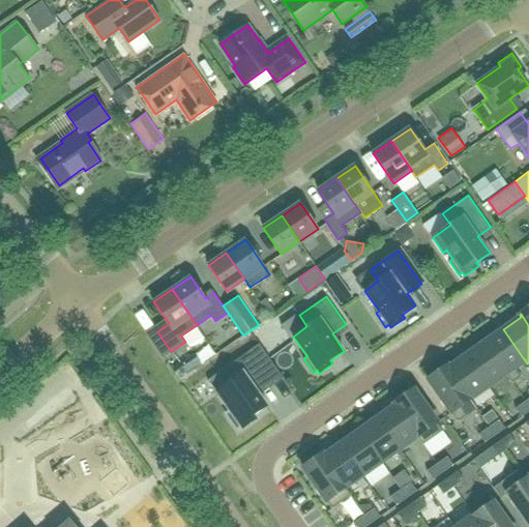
[(259,343),(269,335),(261,323),(259,325),(251,330),(259,343)]
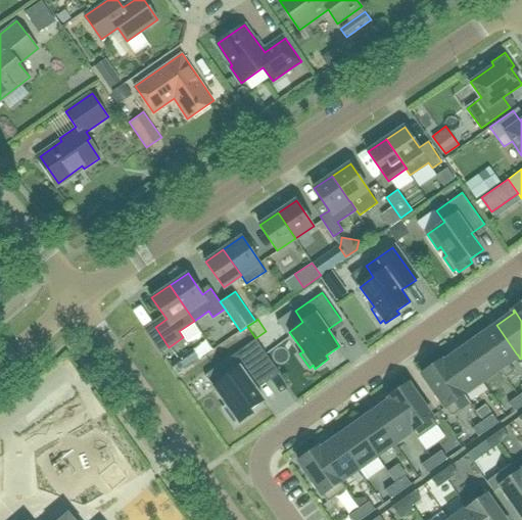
[(517,355),(496,325),(478,337),(501,369),(506,377),(514,370),(508,361),(517,355)]
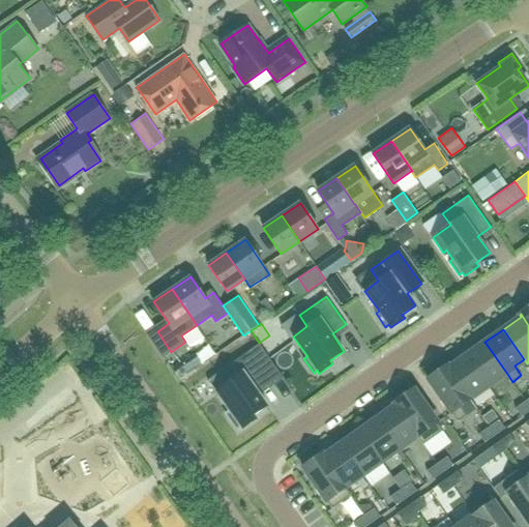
[(468,353),(490,383),(505,372),(507,374),(485,342),(468,353)]
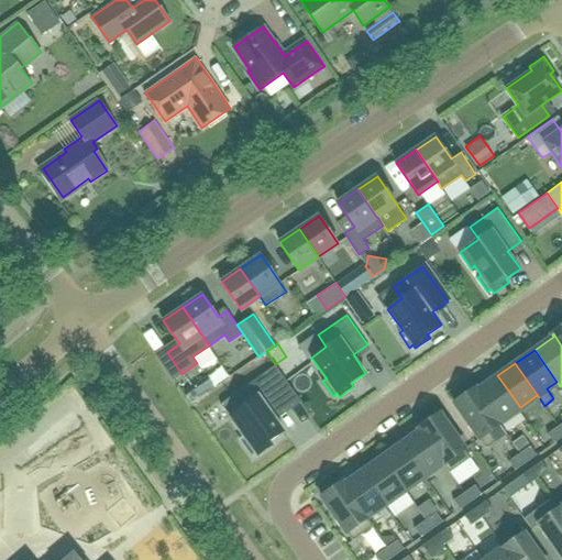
[(257,454),(272,445),(270,441),(284,430),(271,413),(286,402),(297,395),(276,364),(265,372),(235,392),(244,404),(230,415),(245,437),(241,439),(251,453),(255,451),(257,454)]
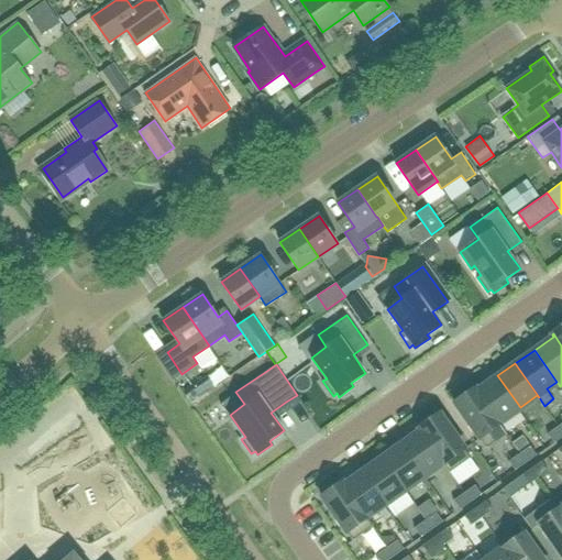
[(500,421),(520,407),(497,375),(477,388),(500,421)]
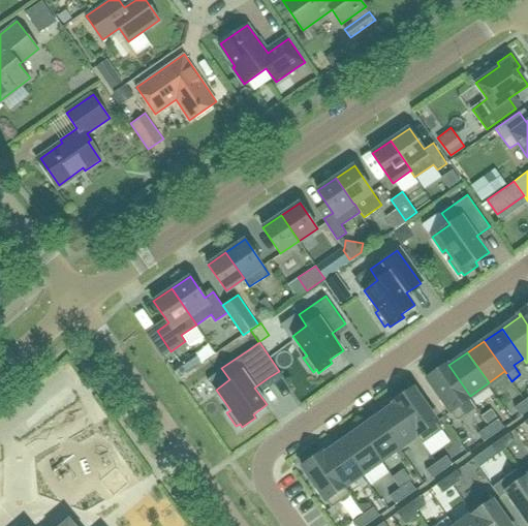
[(470,396),(448,365),(446,363),(427,377),(456,419),(465,412),(459,403),(470,396)]
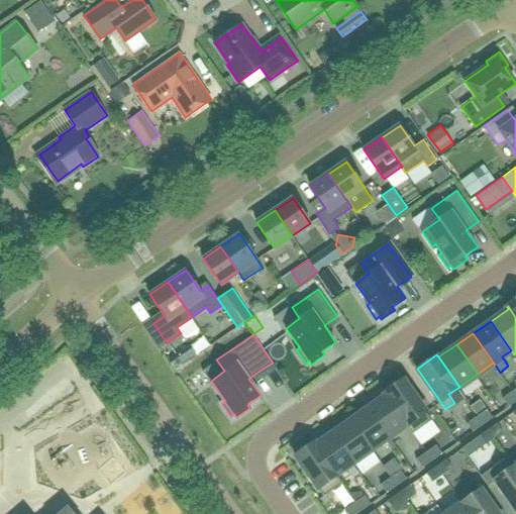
[(386,395),(407,424),(413,432),(432,419),(404,380),(385,393),(386,395)]
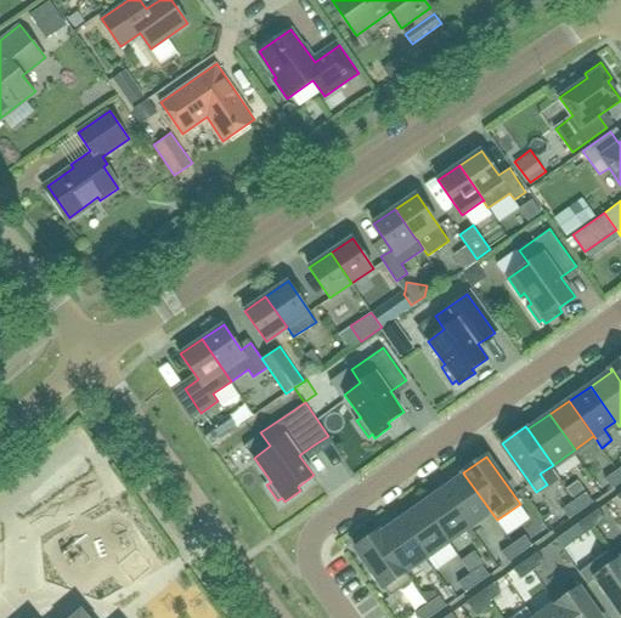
[(605,477),(613,487),(620,481),(620,474),(617,469),(605,477)]
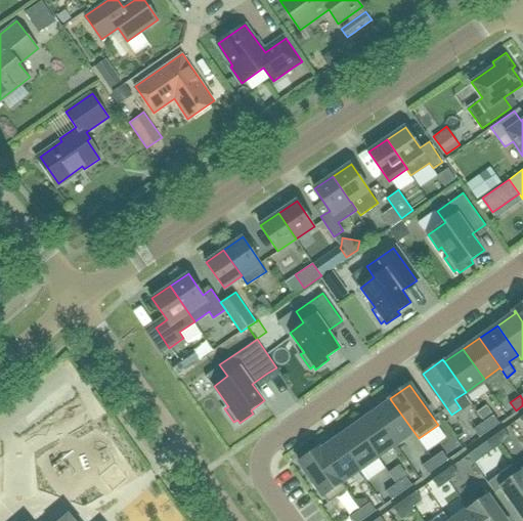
[(374,413),(395,443),(412,430),(391,400),(374,413)]
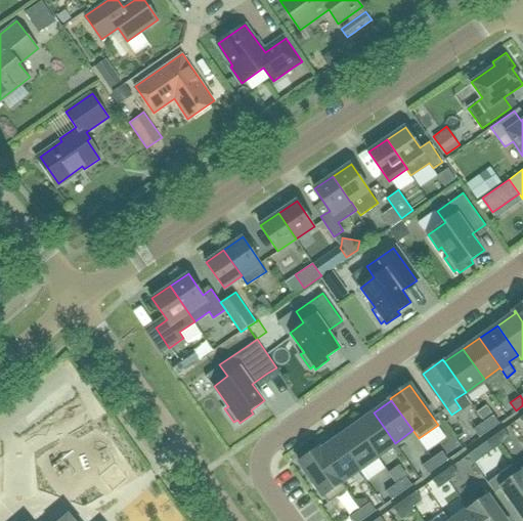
[(378,456),(395,443),(374,413),(356,426),(378,456)]
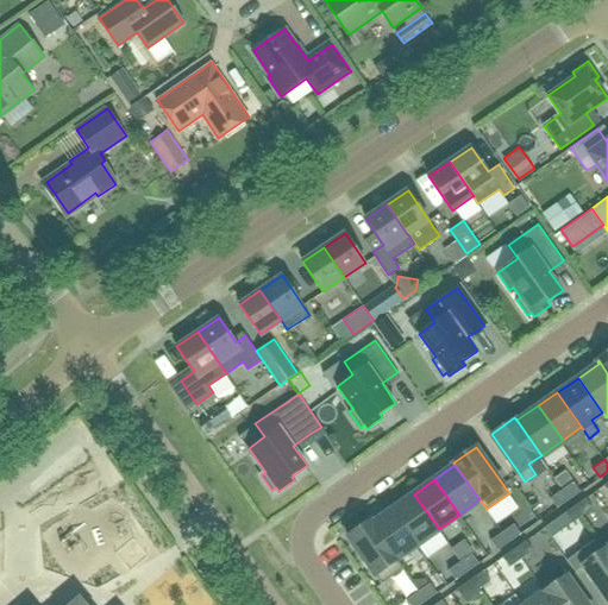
[(581,490),(574,480),(563,489),(569,498),(581,490)]
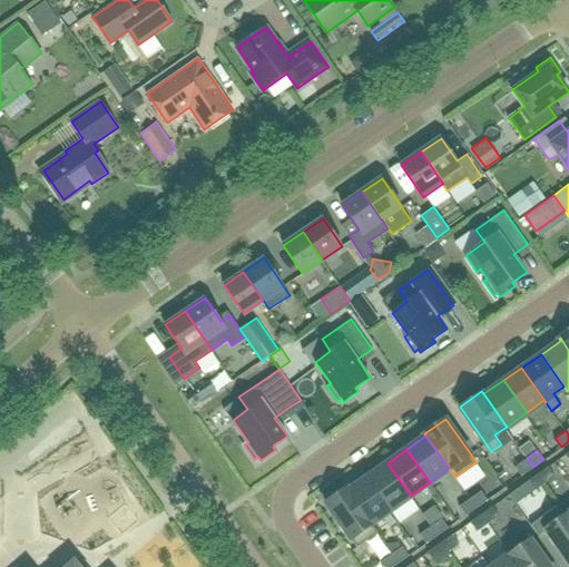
[(516,466),(522,475),(532,467),(527,458),(516,466)]
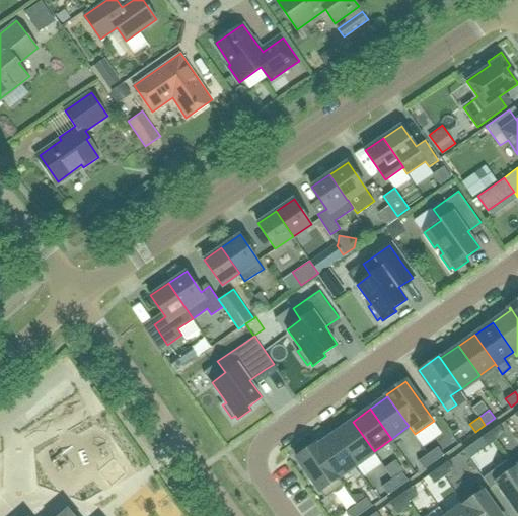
[(335,434),(356,464),(374,451),(353,422),(335,434)]
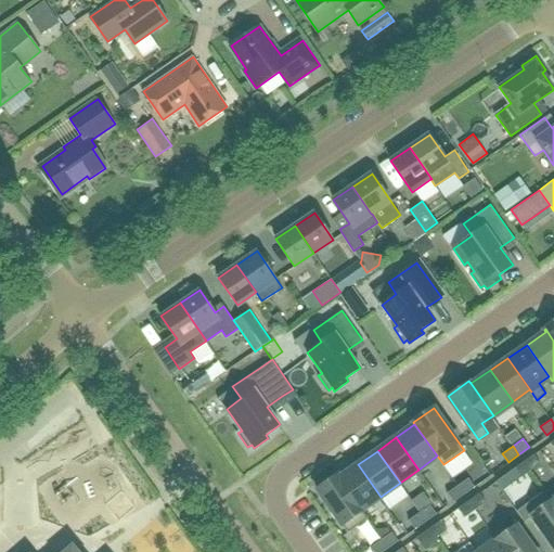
[(540,463),(533,453),(524,461),(529,470),(540,463)]
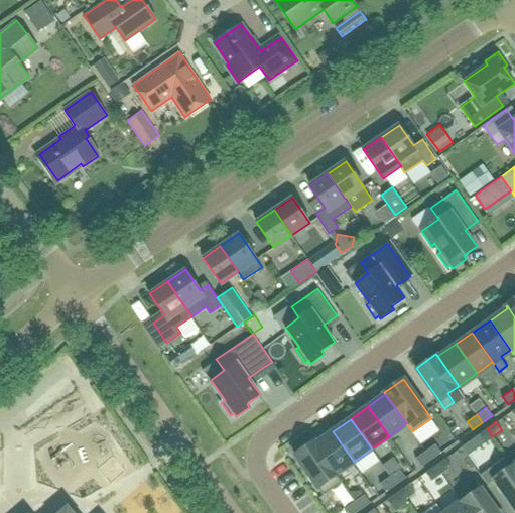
[(477,435),(483,443),(492,436),(487,428),(477,435)]
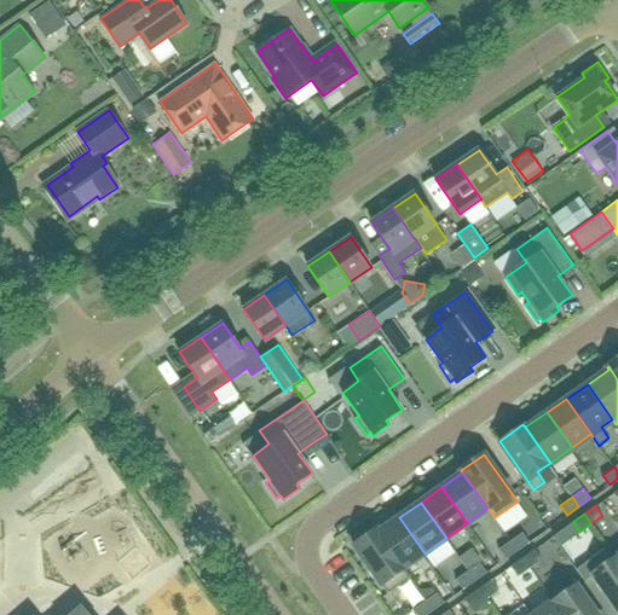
[(404,567),(425,553),(399,517),(379,532),(404,567)]
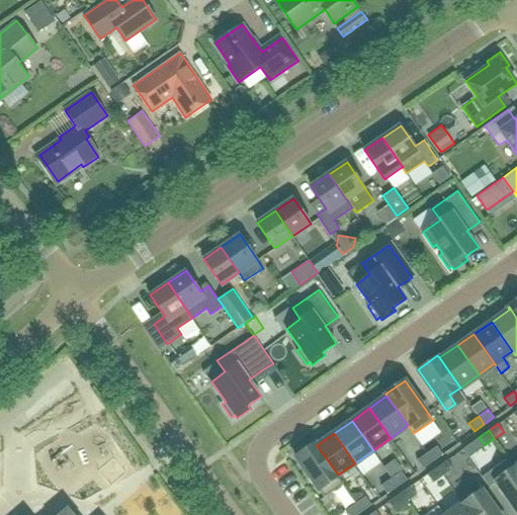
[(296,456),(325,497),(344,483),(338,475),(317,445),(316,443),(296,456)]
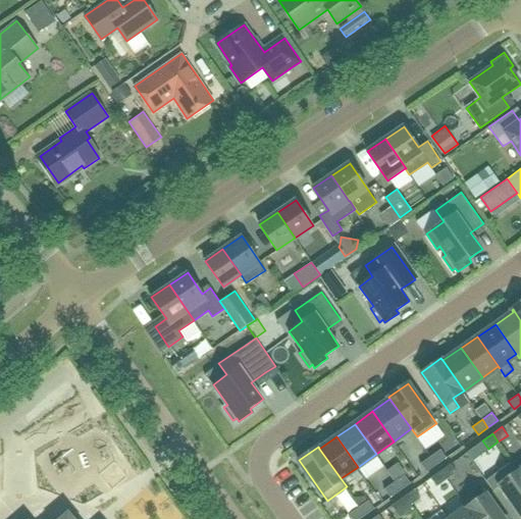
[(447,457),(440,449),(430,456),(436,464),(447,457)]
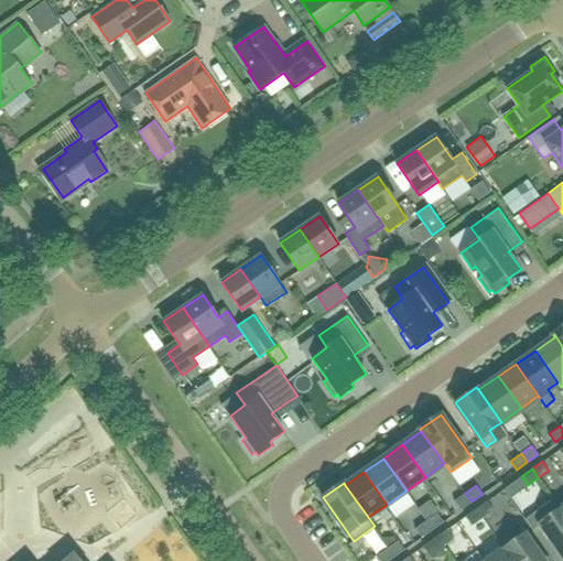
[(455,500),(461,509),(472,502),(465,493),(455,500)]
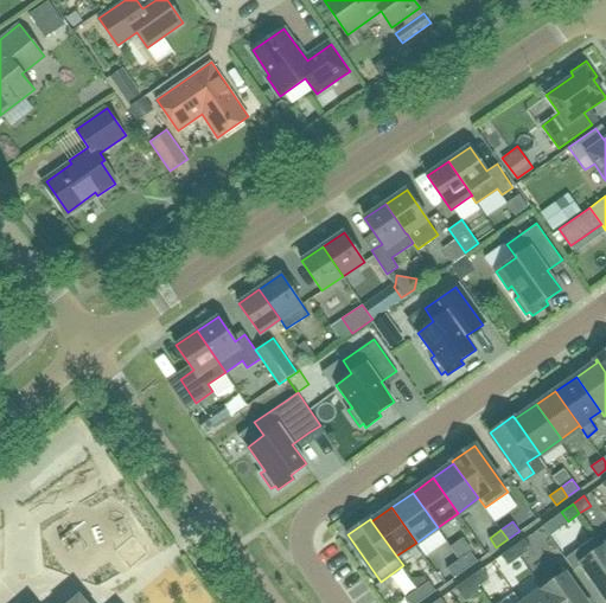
[(531,547),(524,538),(512,546),(520,556),(531,547)]
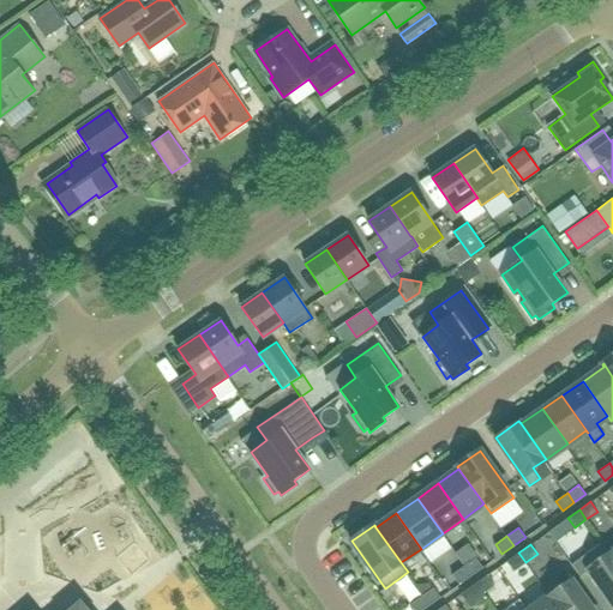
[(508,561),(515,571),(526,562),(518,553),(508,561)]
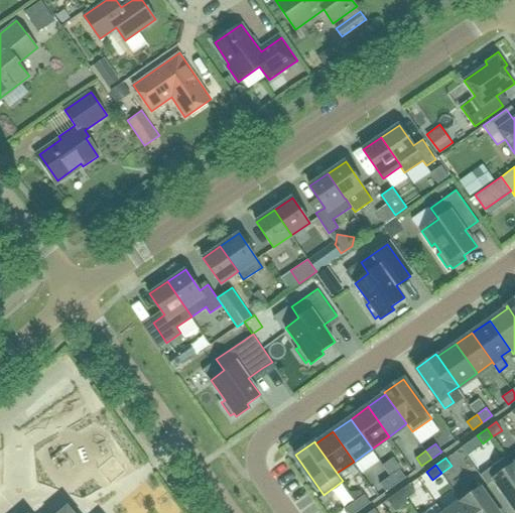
[(514,468),(513,466),(494,479),(514,508),(514,468)]
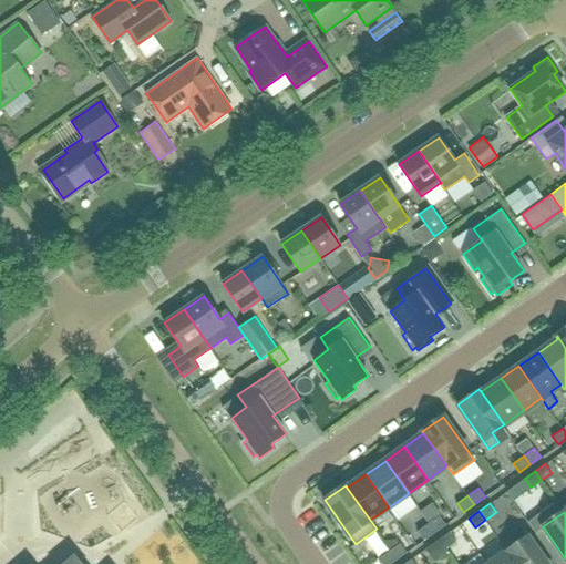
[(446,524),(440,515),(429,523),(435,532),(446,524)]
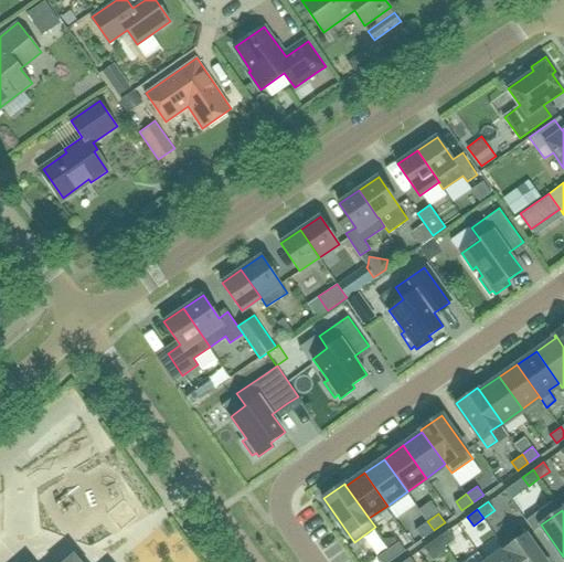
[(416,529),(423,538),(434,530),(427,521),(416,529)]
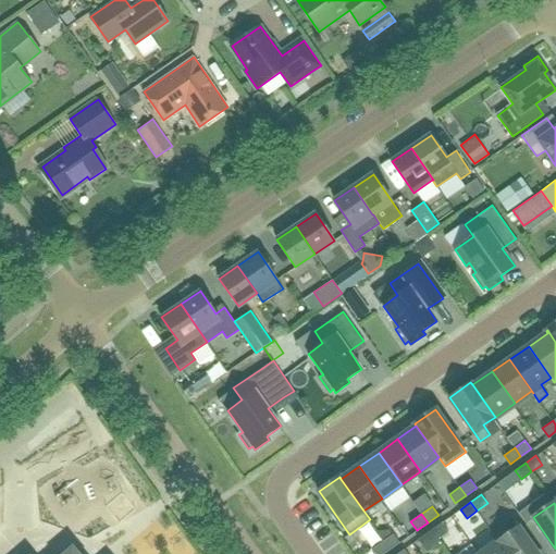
[(493,533),(507,553),(536,553),(513,519),(493,533)]
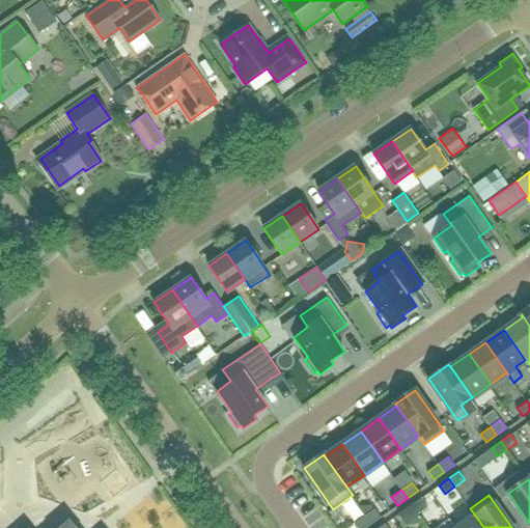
[(411,505),(416,513),(428,505),(422,497),(411,505)]
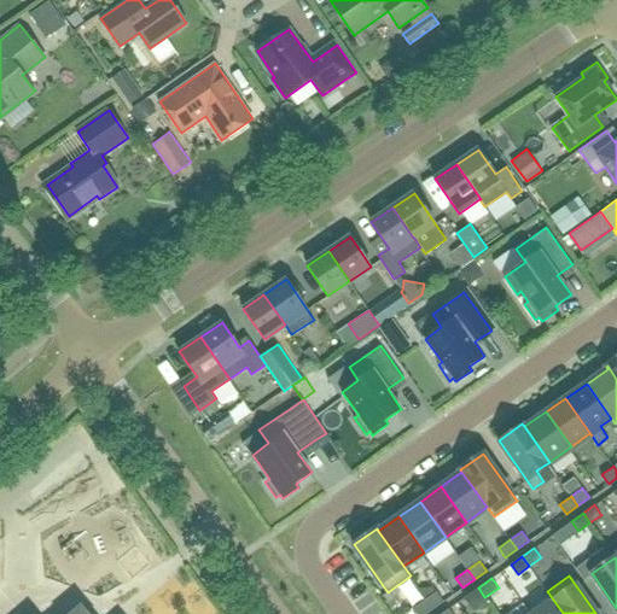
[(464,597),(473,610),(488,601),(484,597),(478,588),(464,597)]
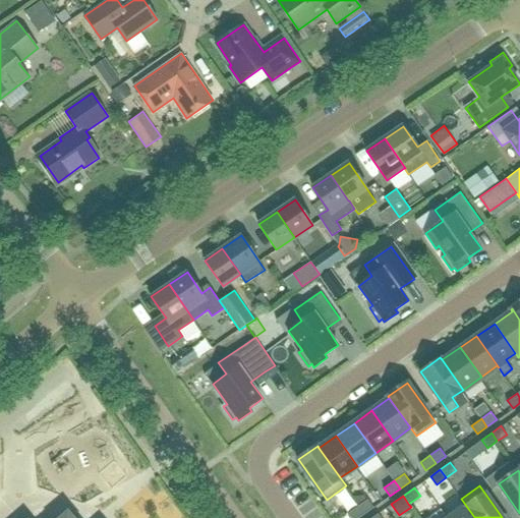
[(374,507),(368,499),(358,506),(364,514),(374,507)]
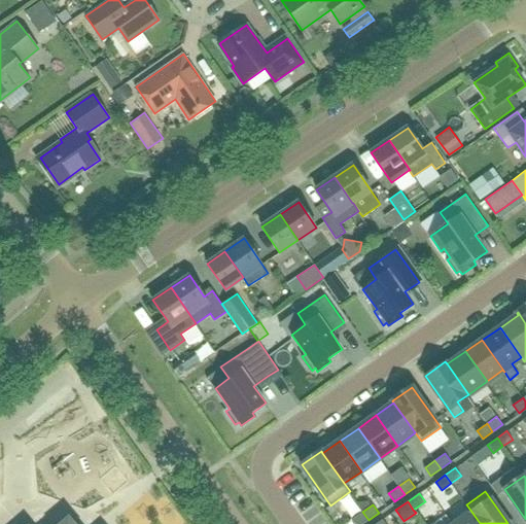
[(468,509),(451,521),(453,523),(480,523),(466,504),(465,504),(468,509)]
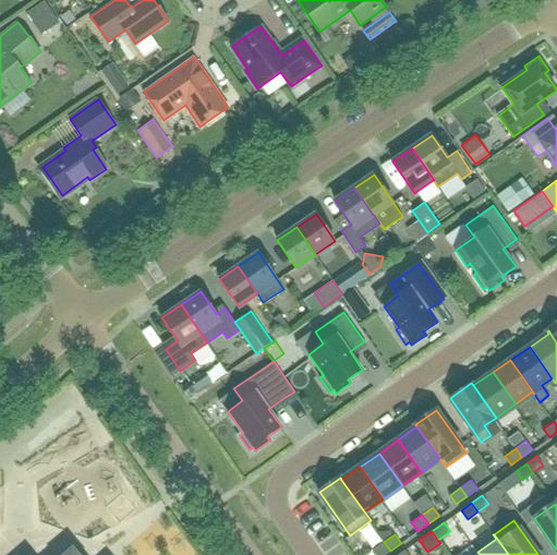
[(373,549),(377,554),(383,554),(390,551),(384,542),(373,549)]
